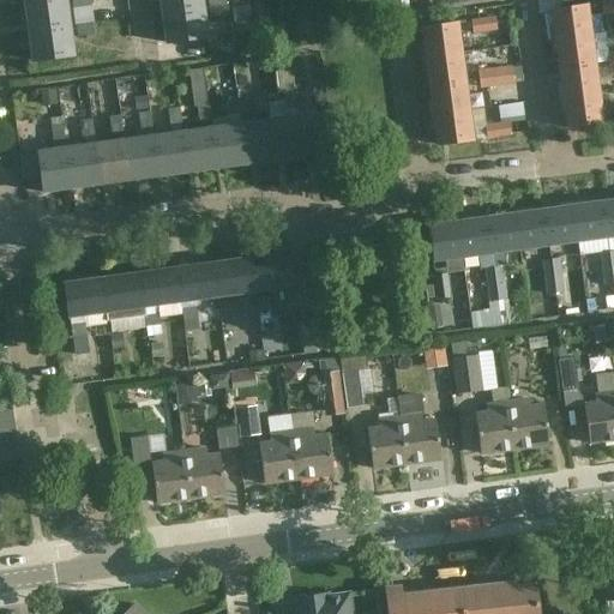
[(43,0),(24,2),(28,32),(68,26),(66,12),(73,11),(73,8),(72,0),(43,0)]
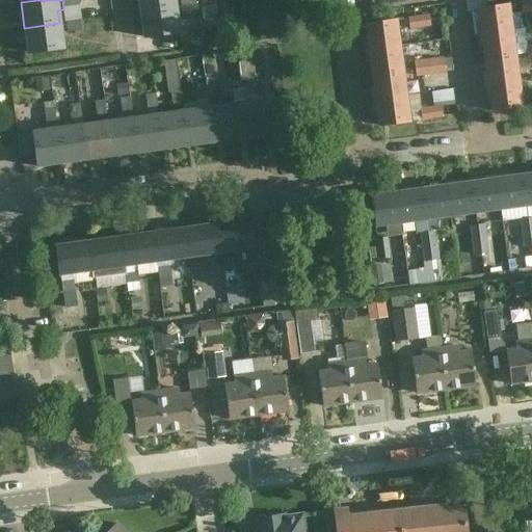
[(138,0),(140,12),(176,7),(174,0),(138,0)]
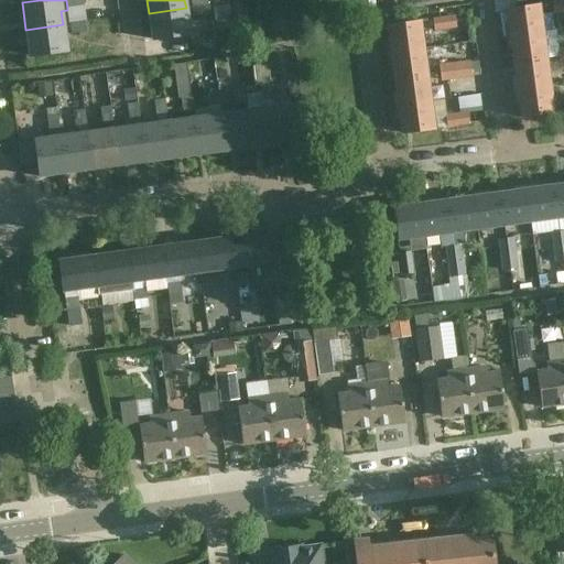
[(376,10),(373,0),(351,0),(354,13),(376,10)]
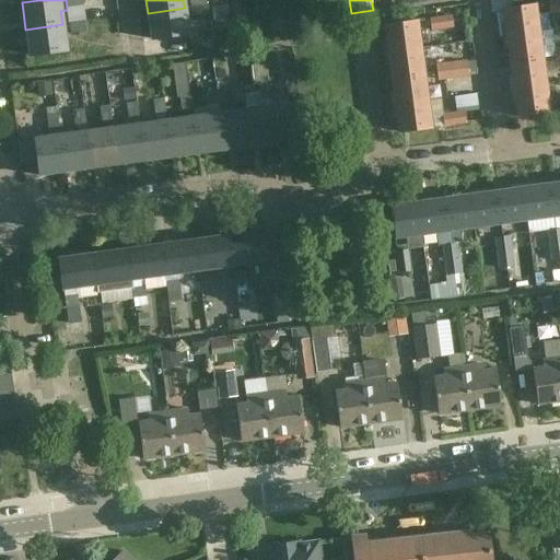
[(549,14),(559,12),(559,1),(548,3),(549,14)]
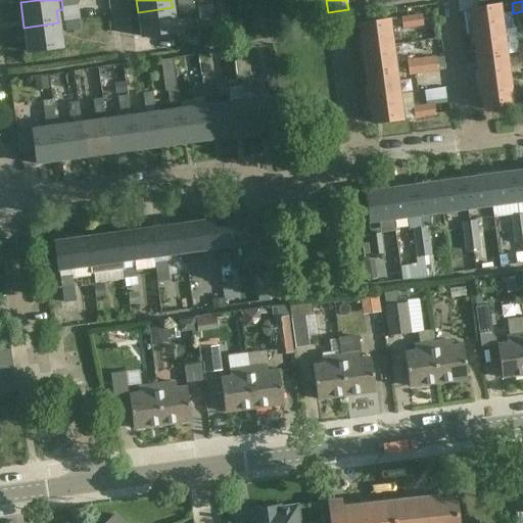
[(192,4),(179,6),(180,16),(193,15),(192,4)]
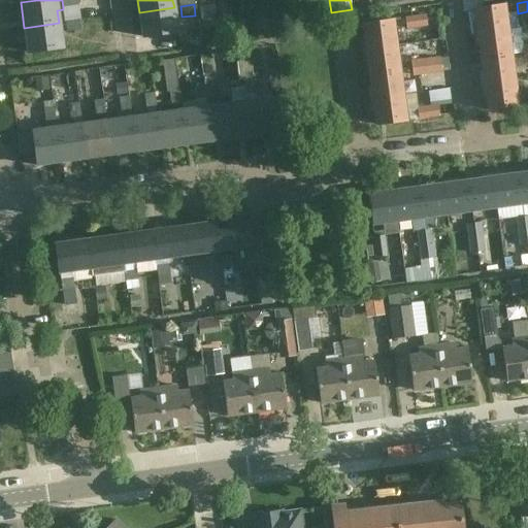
[(503,4),(473,9),(475,22),(471,23),(473,34),(507,30),(503,4)]
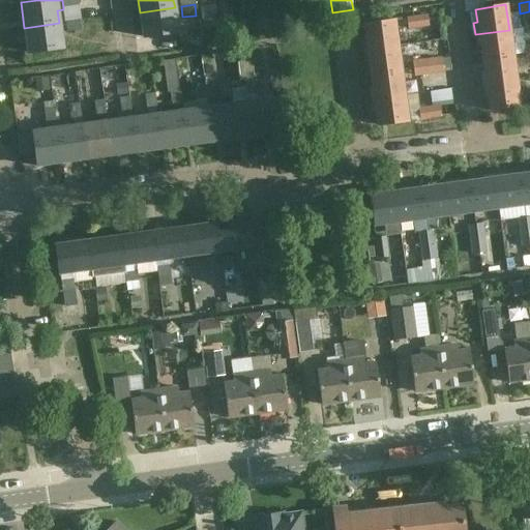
[(178,32),(175,7),(140,12),(143,37),(178,32)]
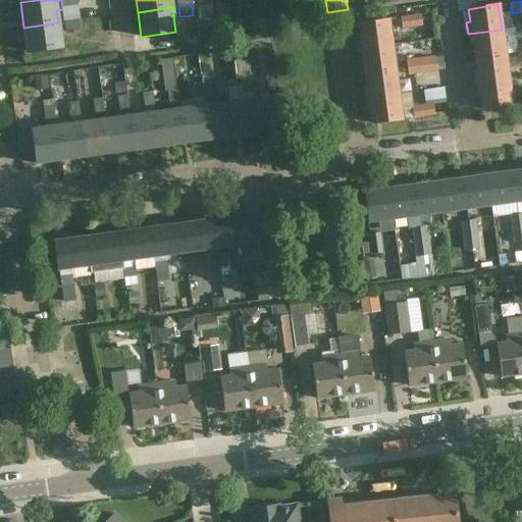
[(420,16),(401,18),(402,28),(422,25),(420,16)]
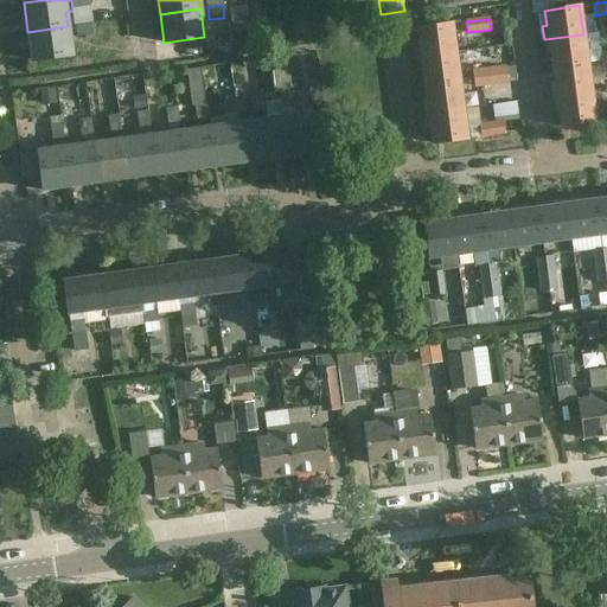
[(90,23),(75,26),(77,38),(93,34),(90,23)]
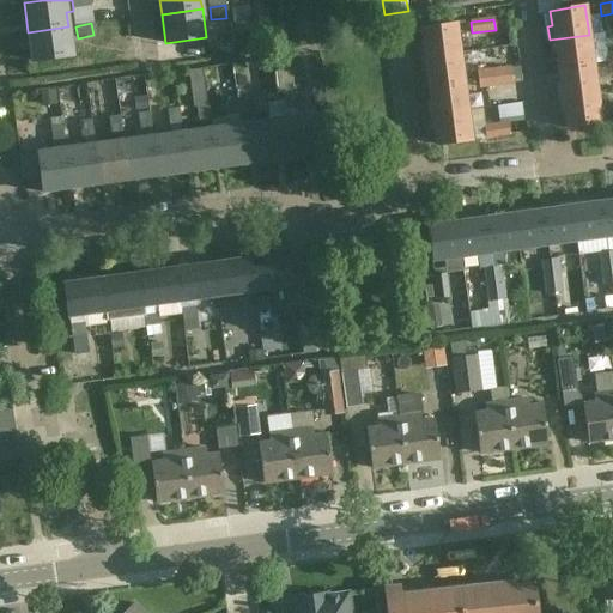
[(456,23),(420,28),(423,43),(418,44),(420,58),(460,53),(456,23)]
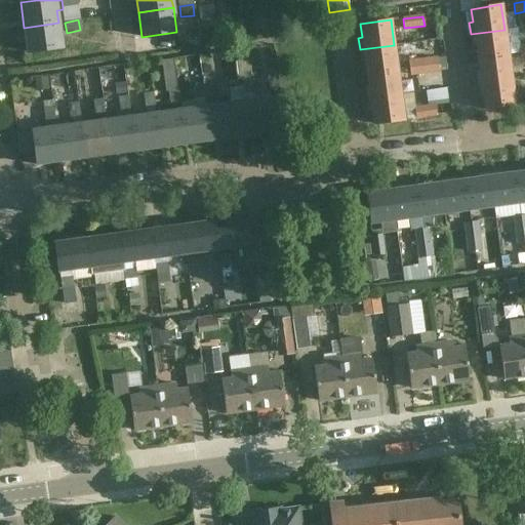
[(63,47),(58,23),(24,28),(28,52),(63,47)]
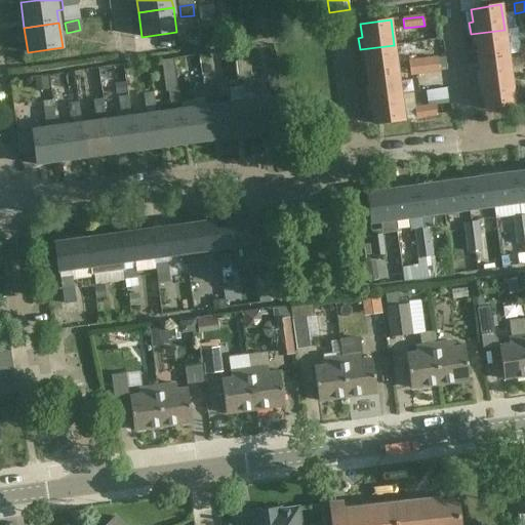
[(508,54),(505,30),(471,34),(473,46),(476,45),(478,58),(508,54)]
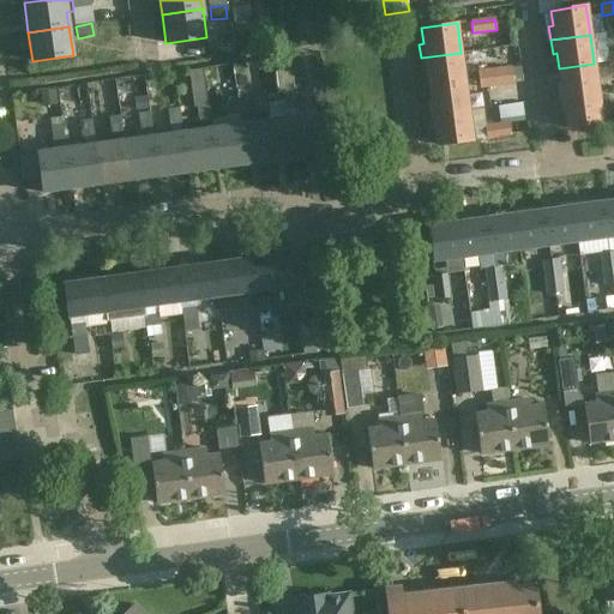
[(464,82),(461,53),(421,58),(423,72),(427,72),(429,86),(464,82)]
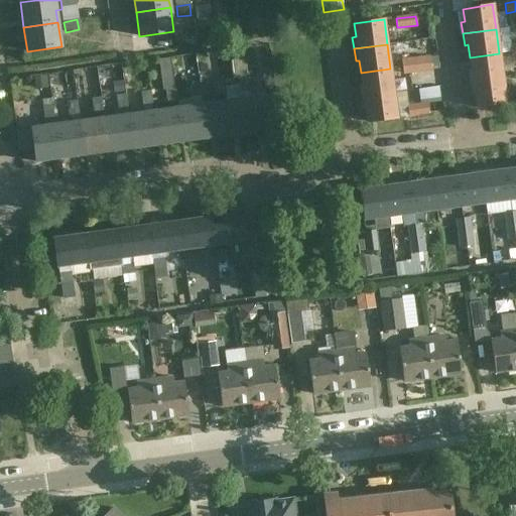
[(503,78),(499,53),(470,57),(471,70),(468,71),(469,83),(503,78)]
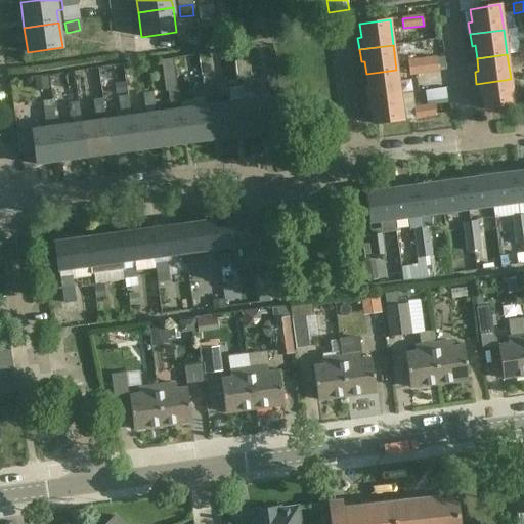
[(446,64),(445,56),(437,57),(438,66),(446,64)]
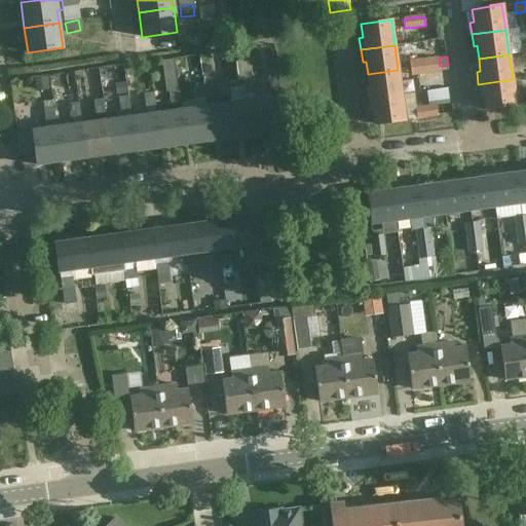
[(439,58),(424,60),(425,73),(440,71),(440,66),(439,58)]
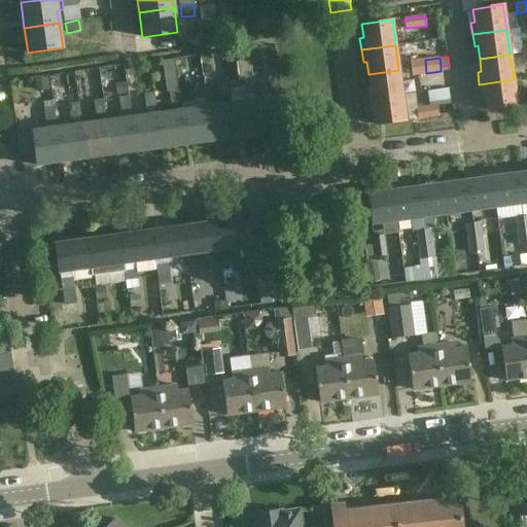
[(426,73),(425,60),(411,62),(412,75),(426,73)]
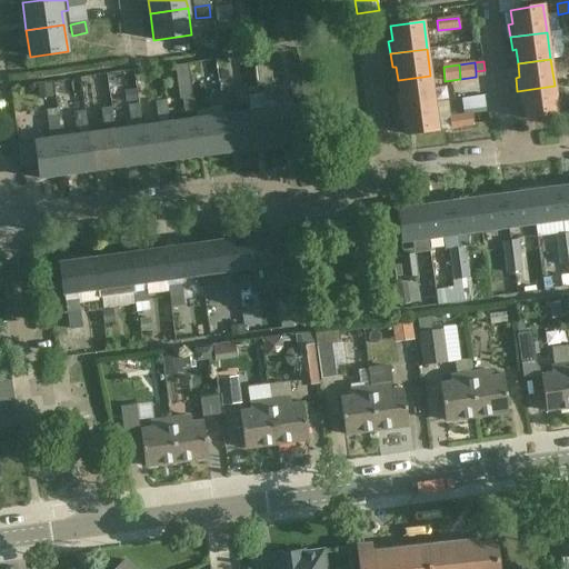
[(433,102),(430,76),(398,80),(399,93),(396,95),(397,108),(433,102)]
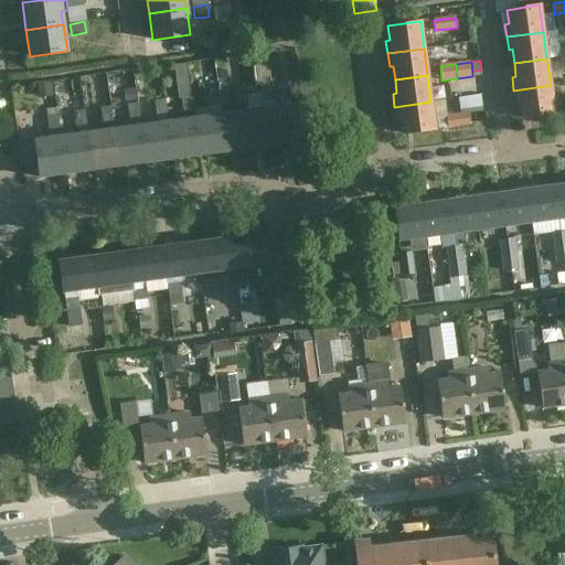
[(65,76),(51,81),(56,103),(72,99),(65,76)]
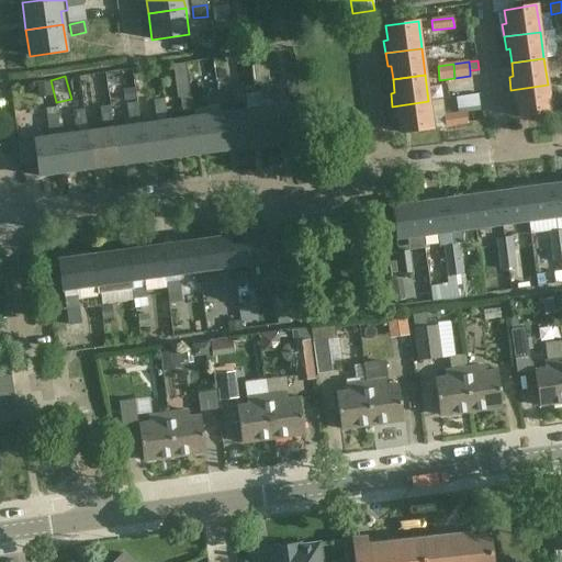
[(285,82),(288,98),(299,96),(296,81),(285,82)]
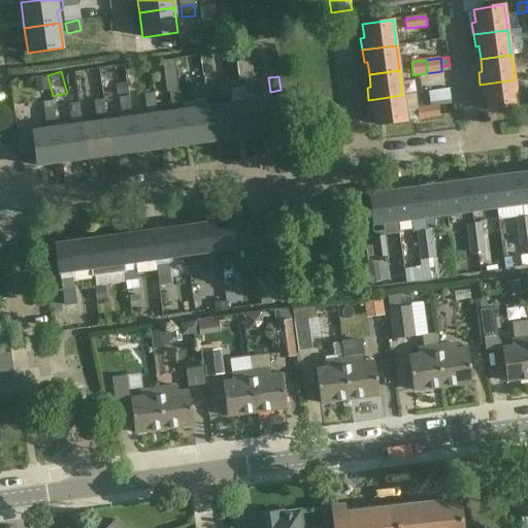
[(254,79),(243,80),(244,87),(245,95),(255,94),(256,94),(254,79)]
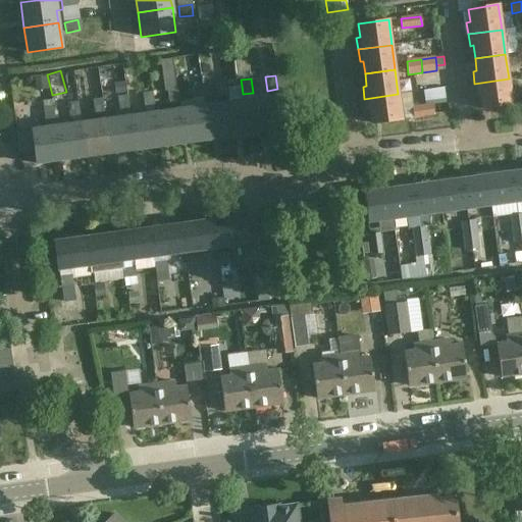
[(476,95),(480,95),(481,108),(512,104),(509,79),(474,84),(476,95)]
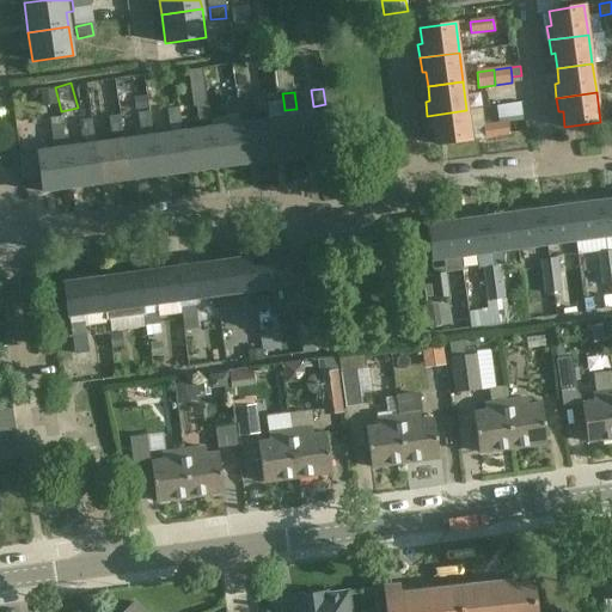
[(254,97),(256,114),(268,112),(265,96),(254,97)]
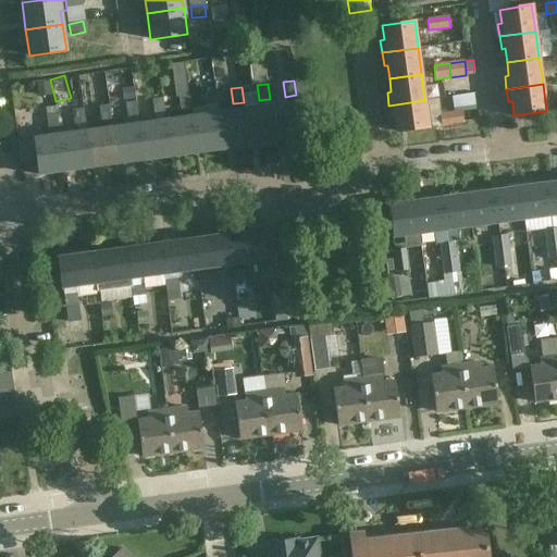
[(132,88),(123,89),(124,100),(134,99),(132,88)]
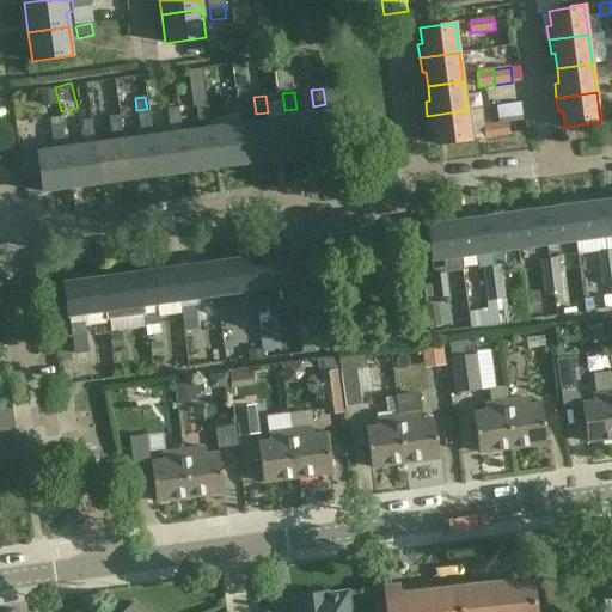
[(225,102),(227,118),(239,116),(237,99),(225,102)]
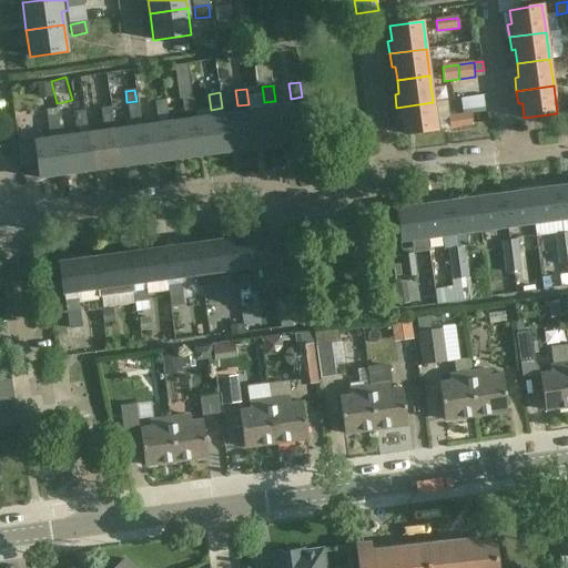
[(462,110),(482,109),(480,92),(460,94),(462,110)]
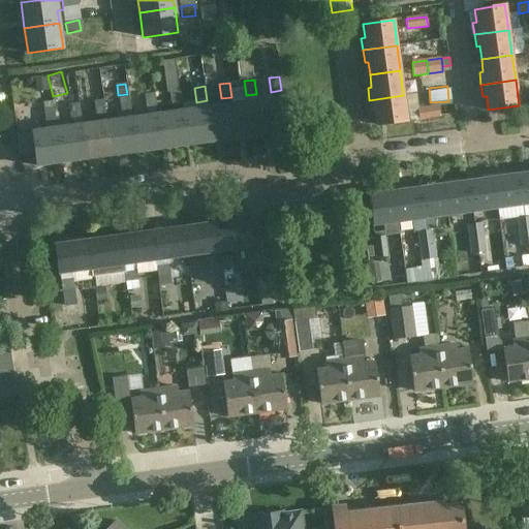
[(238,138),(262,134),(257,99),(256,100),(255,94),(246,95),(245,87),(230,89),(232,103),(238,138)]
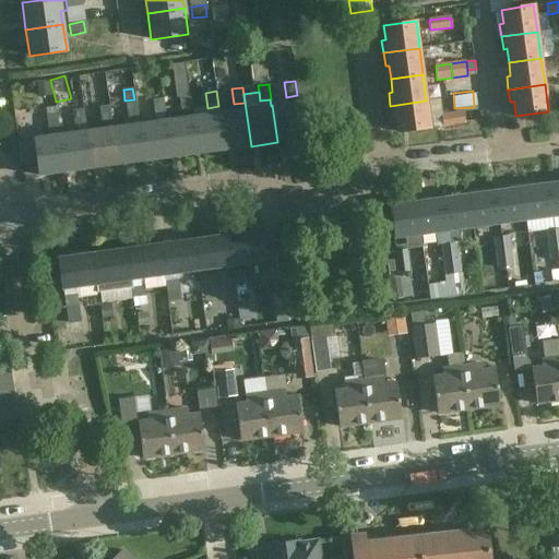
[(179,96),(180,111),(191,110),(189,95),(179,96)]
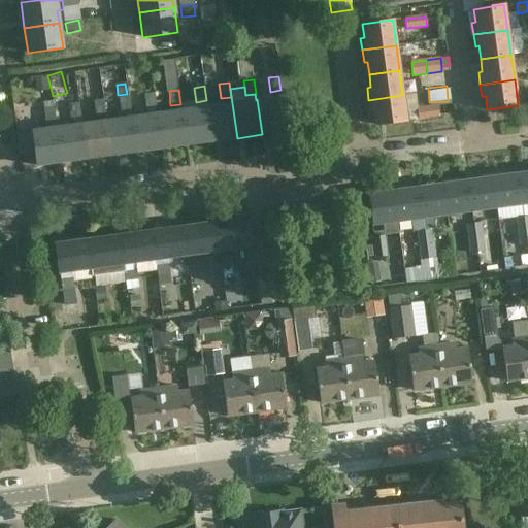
[(154,93),(143,95),(145,108),(155,107),(156,107),(154,93)]
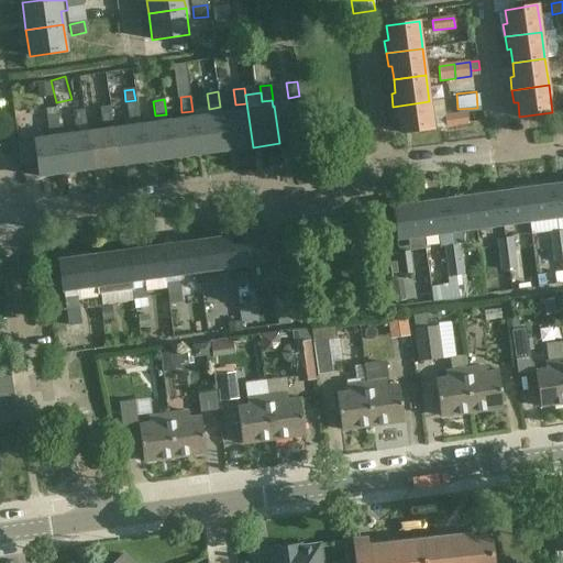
[(429,101),(393,107),(395,119),(399,119),(400,133),(446,127),(444,117),(431,118),(429,101)]
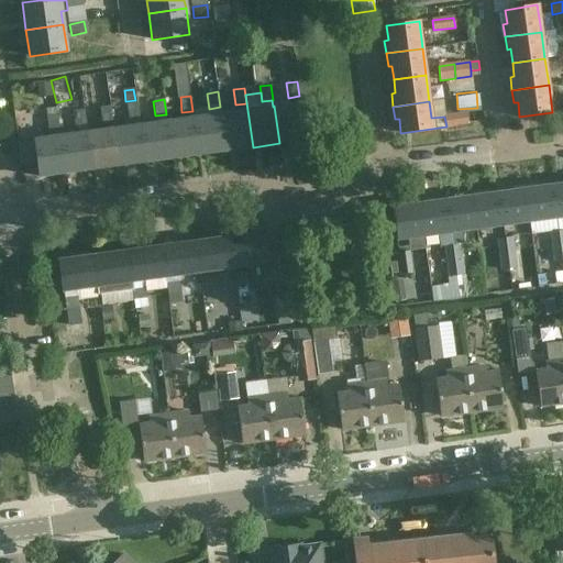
[(138,102),(127,105),(129,120),(140,118),(138,102)]
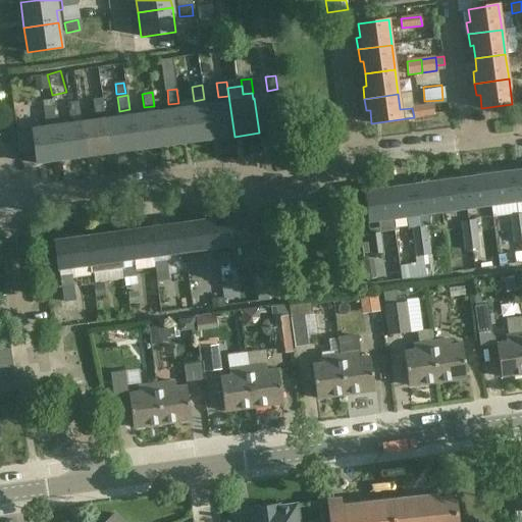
[(254,98),(259,133),(284,129),(279,95),(254,98)]
